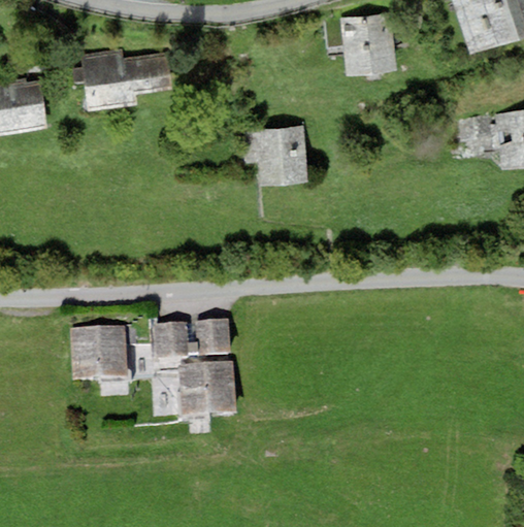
[(452,0),(469,48),(511,34),(523,28),(523,0),(452,0)]
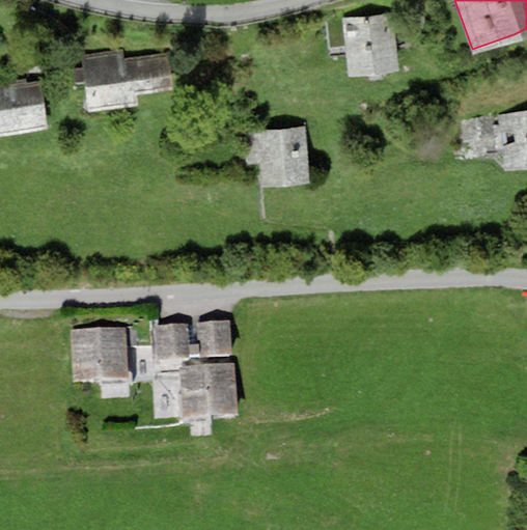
[(392,11),(342,17),(349,71),(398,65),(392,11)]
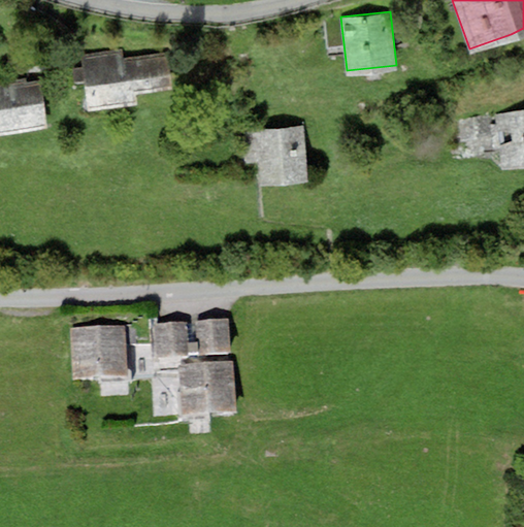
[(84,60),(88,107),(136,104),(135,89),(167,86),(165,54),(84,60)]
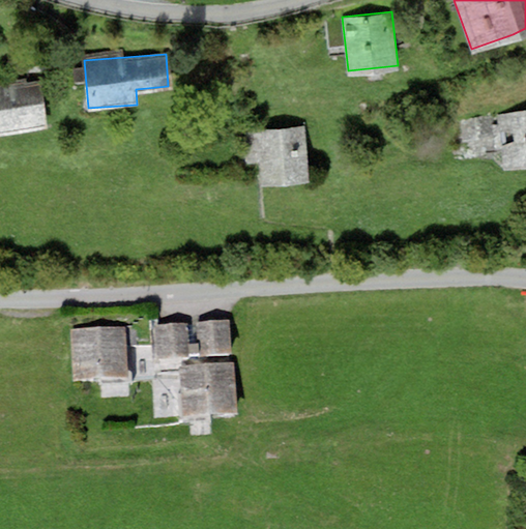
[(42,86),(0,91),(0,131),(48,126),(42,86)]
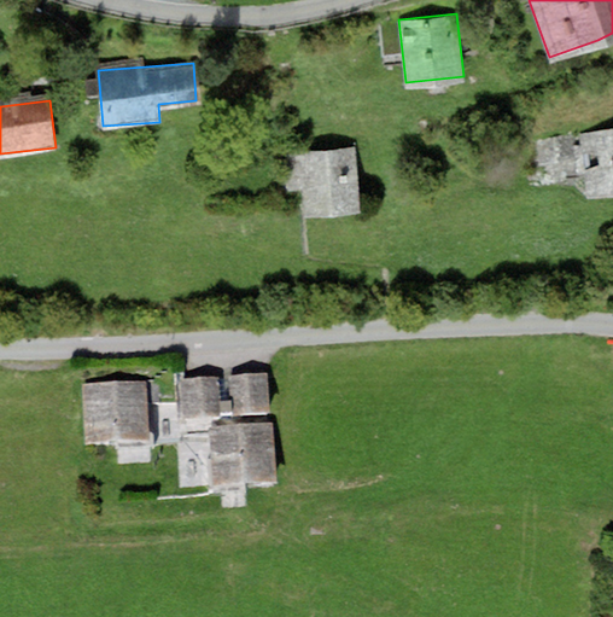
[(612,129),(579,134),(588,196),(612,192),(612,129)]
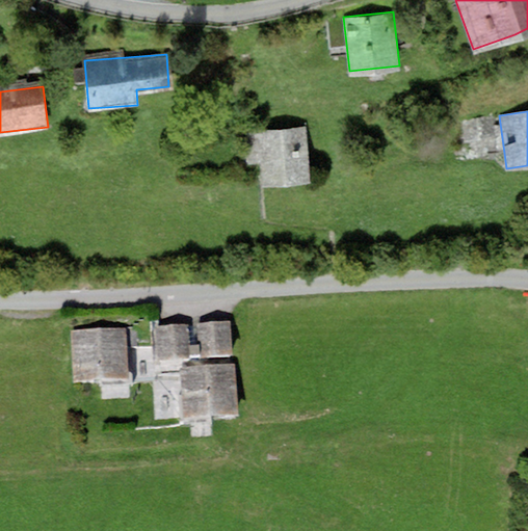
[(306,126),(244,132),(247,162),(261,161),(263,184),(311,179),(306,126)]
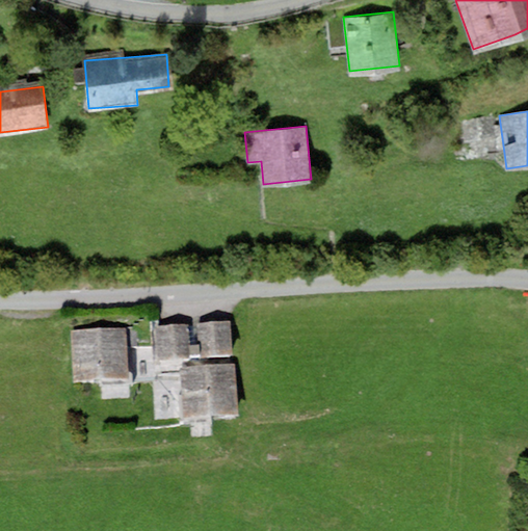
[(231,323),(151,328),(154,362),(179,361),(233,356),(231,323)]
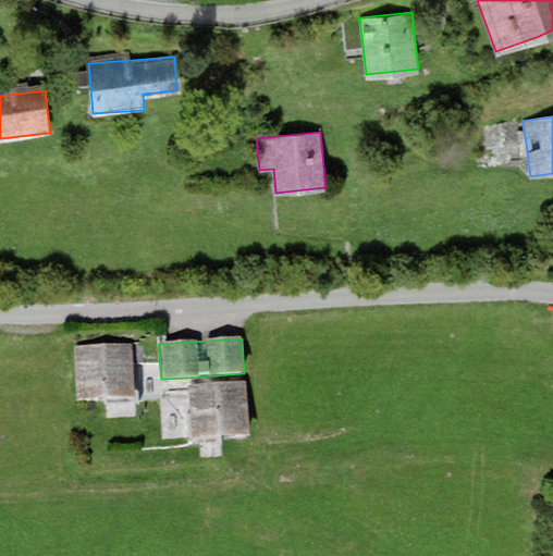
[(128,347),(73,347),(74,399),(132,400),(128,347)]
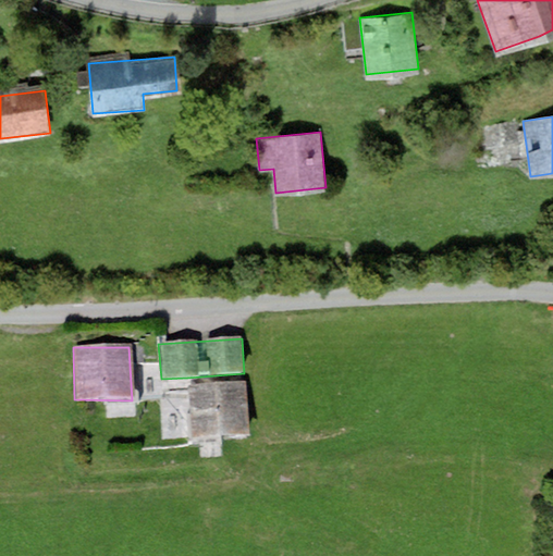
[(244,373),(187,378),(193,442),(249,437),(244,373)]
